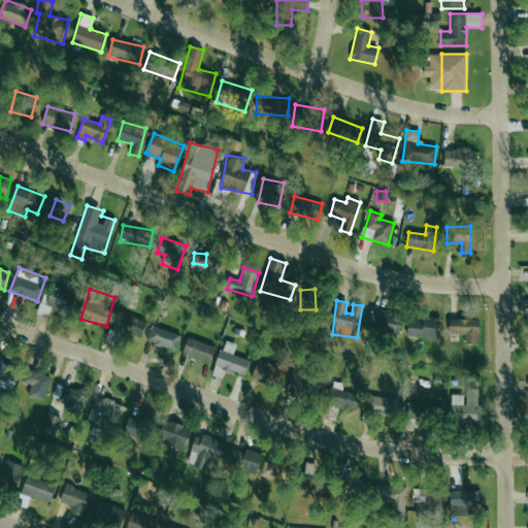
[(402,312),(371,308),(369,329),(399,333),(402,312)]
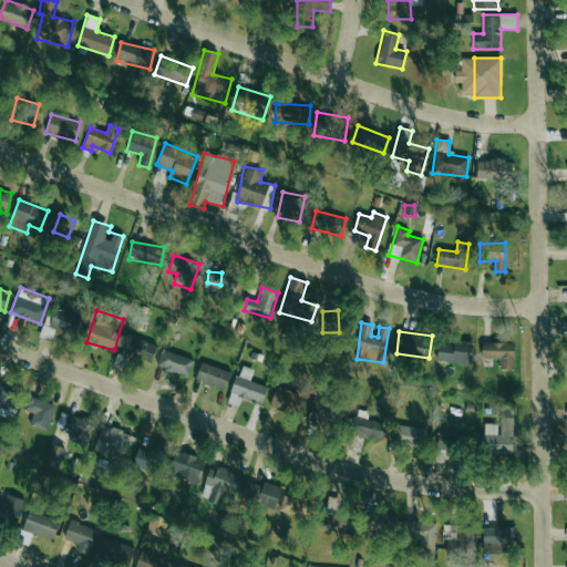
[(157,344),(127,336),(122,356),(152,364),(157,344)]
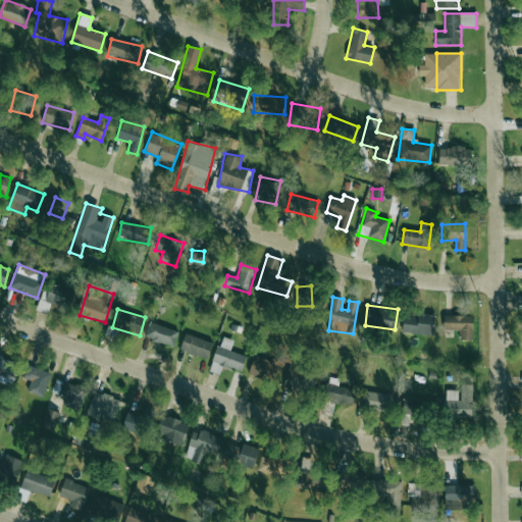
[(434,316),(403,314),(402,333),(433,334),(434,316)]
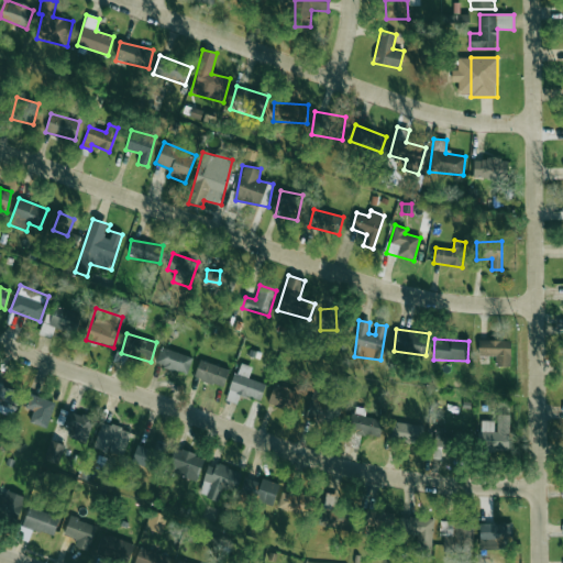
[(510,366),(510,341),(478,340),(478,356),(496,356),(496,366),(510,366)]
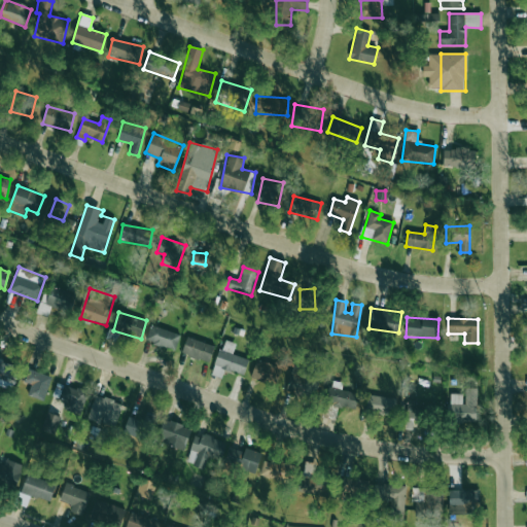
[(145,341),(175,351),(180,336),(151,324),(145,341)]
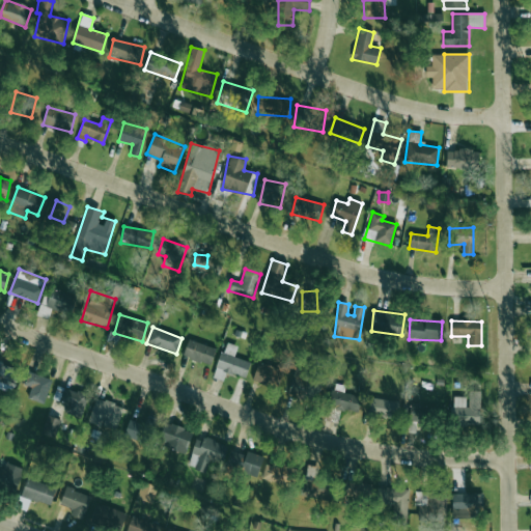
[(216,348),(188,339),(183,357),(211,365),(216,348)]
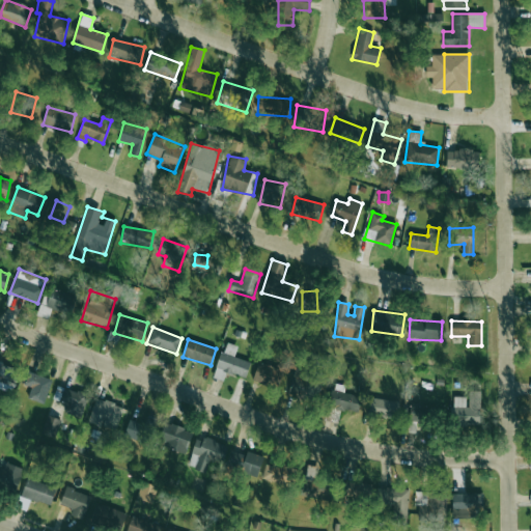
[(215,378),(224,380),(225,373),(246,378),(250,361),(234,358),(236,345),(223,342),(215,378)]
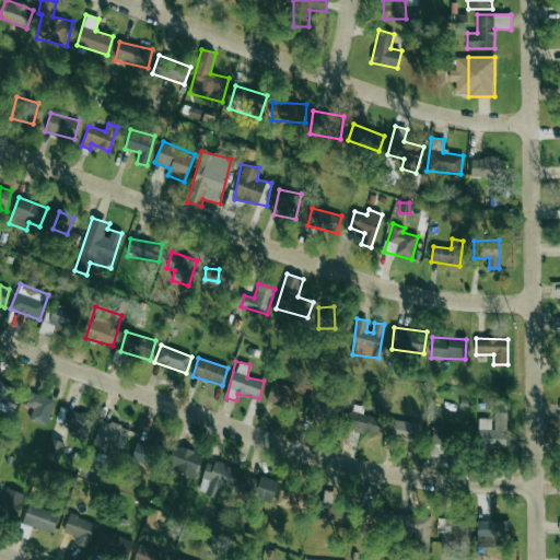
[(0,408),(15,411),(19,386),(0,382),(0,408)]
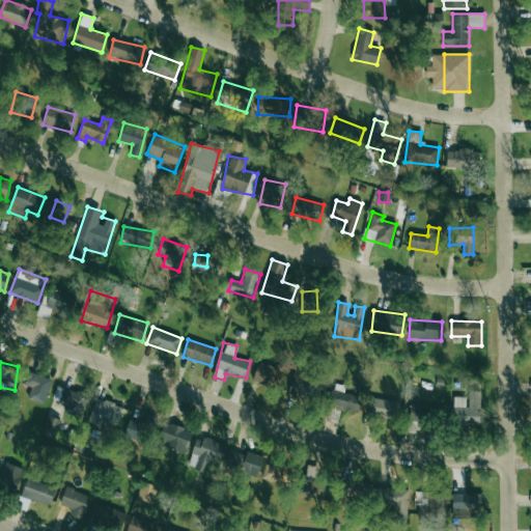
[(253,380),(277,389),(283,371),(259,362),(253,380)]
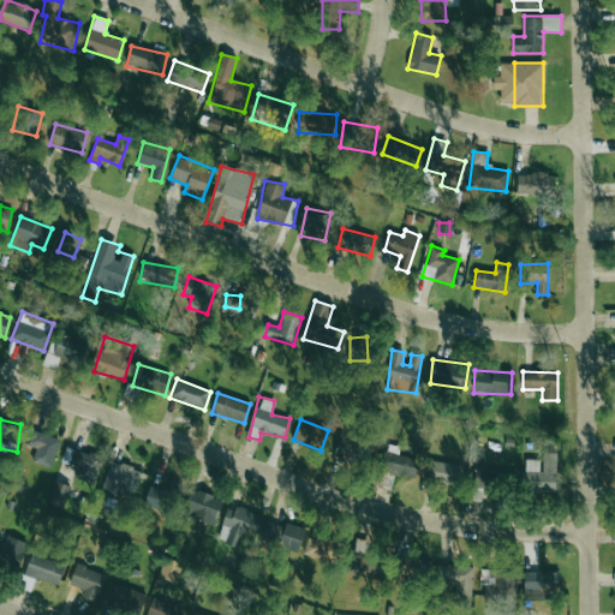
[(31,461),(51,469),(60,440),(34,430),(29,446),(36,449),(31,461)]
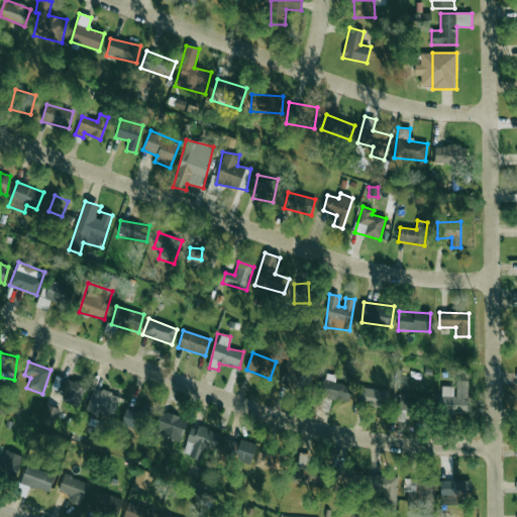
[(283,386),(311,388),(312,364),(285,363),(283,386)]
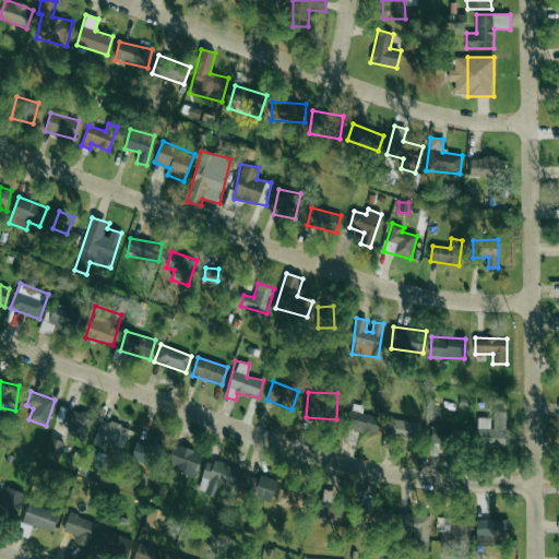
[(363,414),(364,405),(351,404),(347,430),(378,433),(380,416),(363,414)]
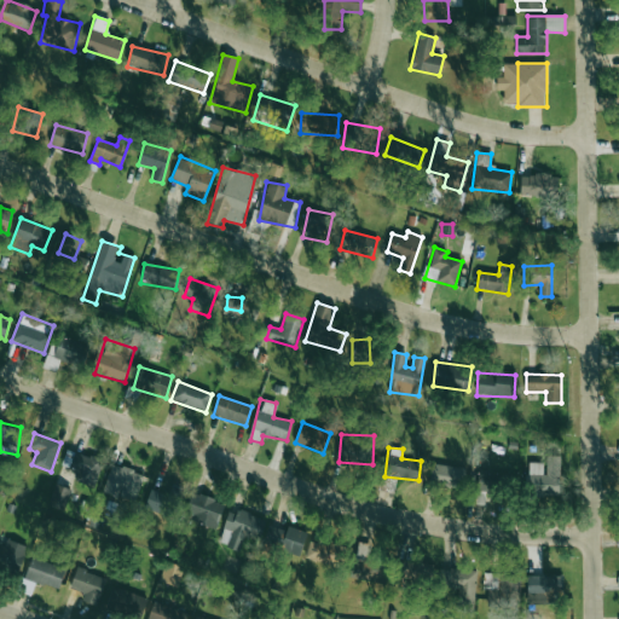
[(76,480),(97,486),(103,460),(65,450),(62,466),(79,470),(76,480)]
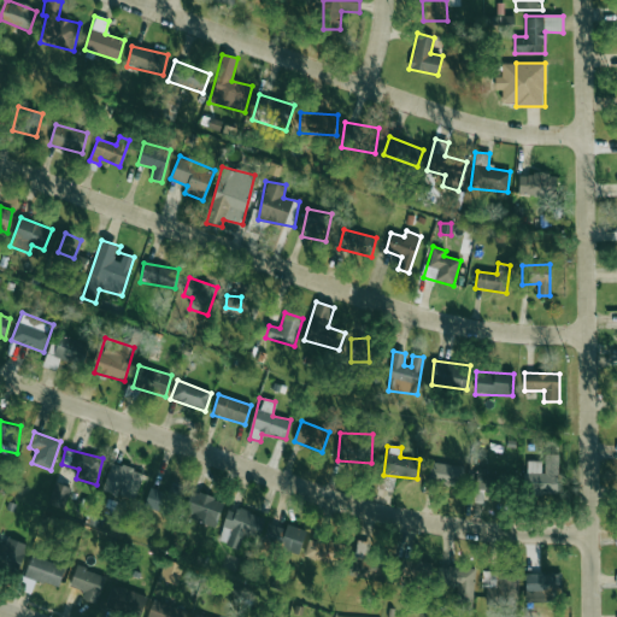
[(557,495),(559,454),(544,453),(544,462),(527,460),(526,493),(557,495)]
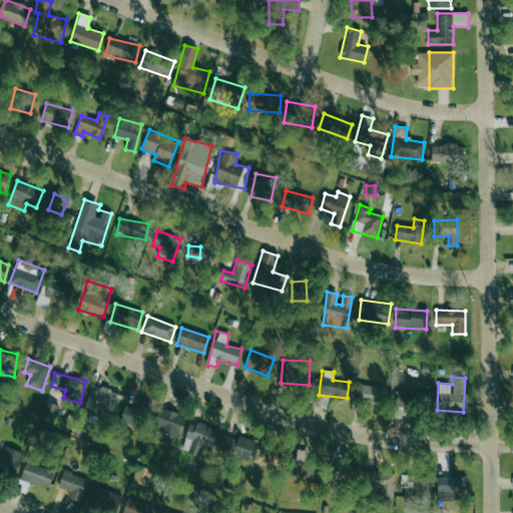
[(356,400),(383,404),(386,388),(358,384),(356,400)]
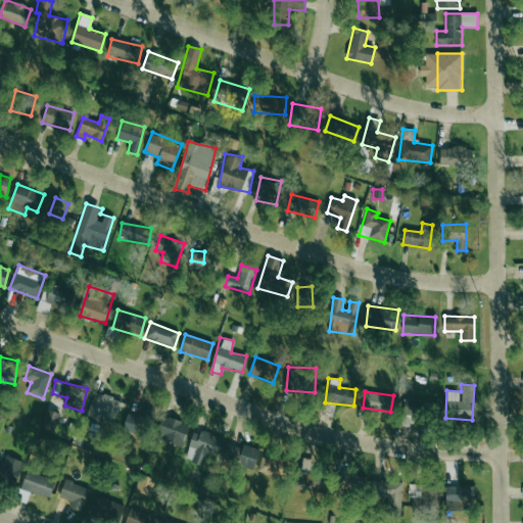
[(121,399),(93,393),(87,417),(115,423),(121,399)]
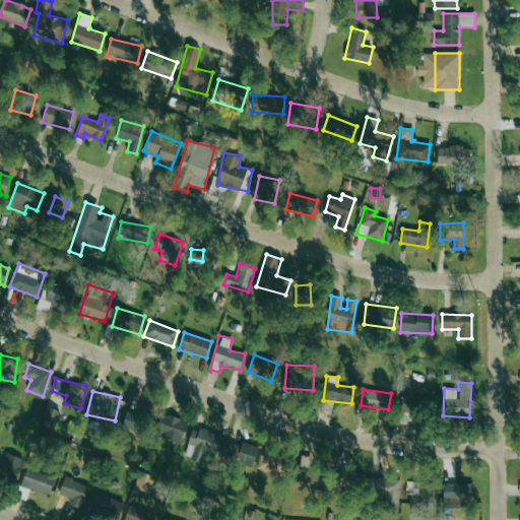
[(400,411),(420,413),(421,398),(402,396),(400,411)]
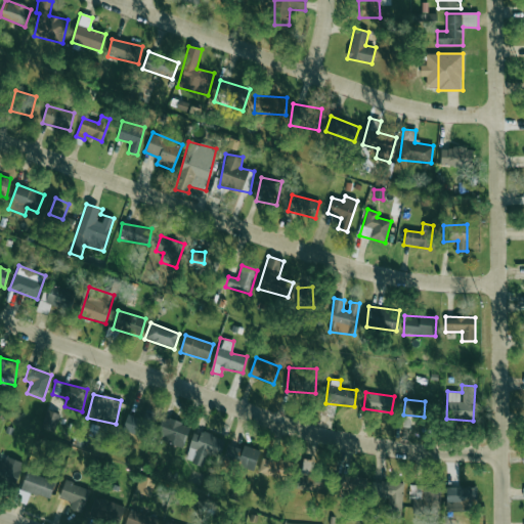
[(60,413),(46,410),(43,427),(56,430),(60,413)]
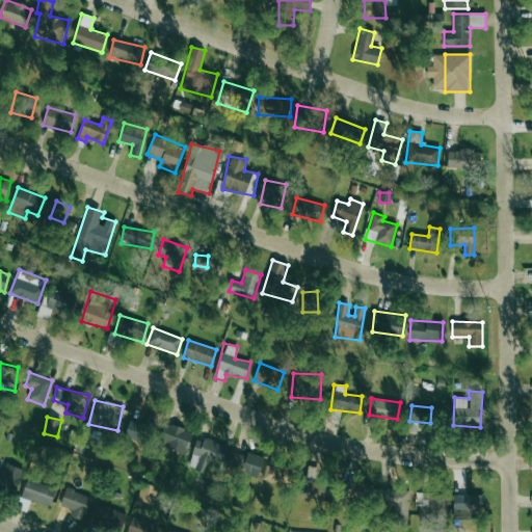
[(145,425),(129,421),(125,437),(150,444),(155,419),(147,417),(145,425)]
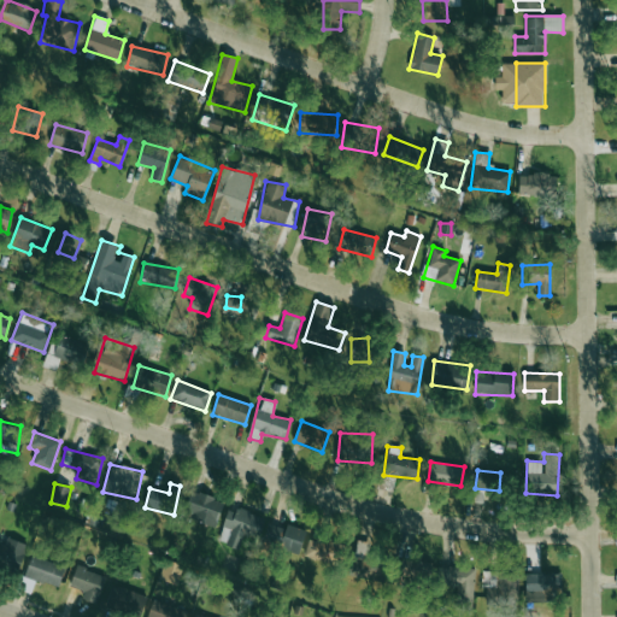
[(216,527),(223,500),(193,492),(186,518),(216,527)]
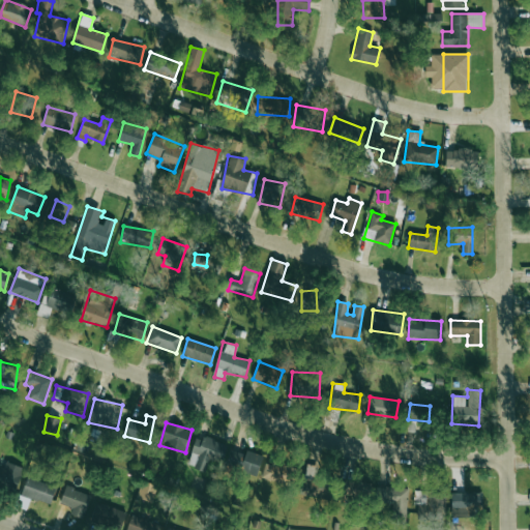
[(196,438),(192,452),(197,454),(194,469),(206,472),(210,460),(222,463),(227,444),(204,437),(203,440),(196,438)]
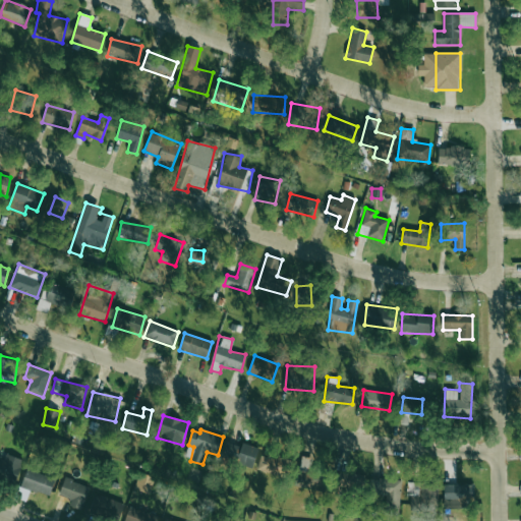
[(223,459),(253,467),(258,448),(228,441),(223,459)]
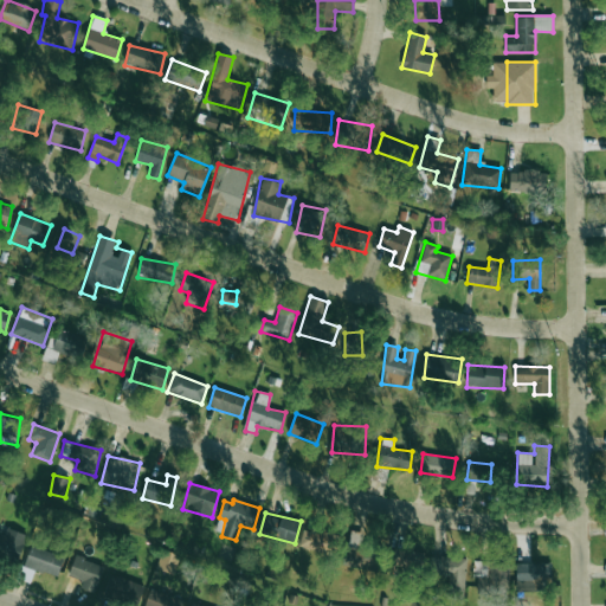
[(0,530),(0,555),(18,562),(26,535),(6,528),(5,533),(0,530)]
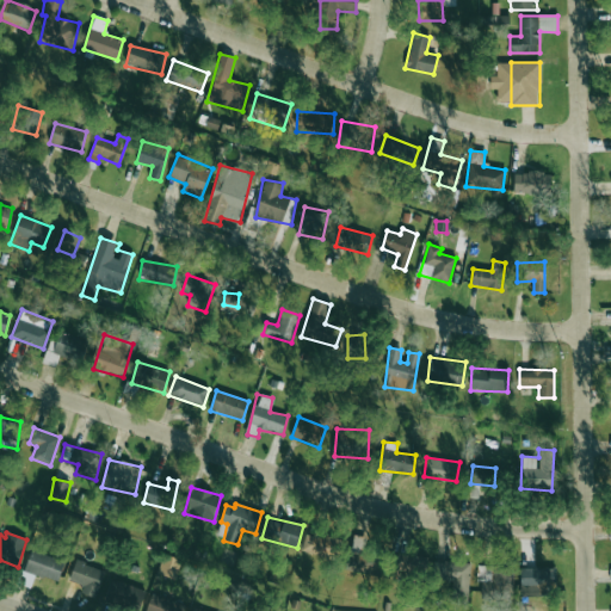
[(337,538),(306,532),(301,553),(332,559),(337,538)]
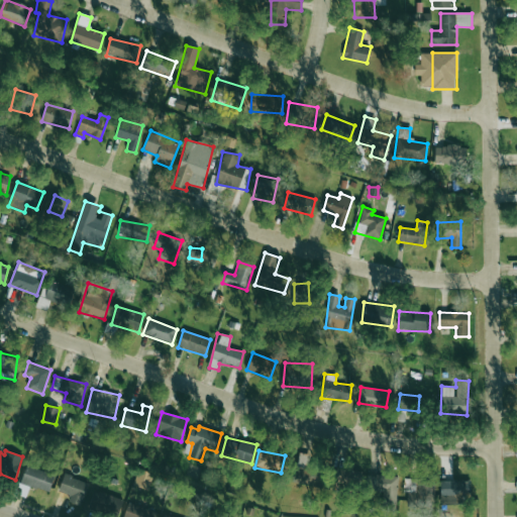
[(20,484),(49,492),(55,475),(25,467),(20,484)]
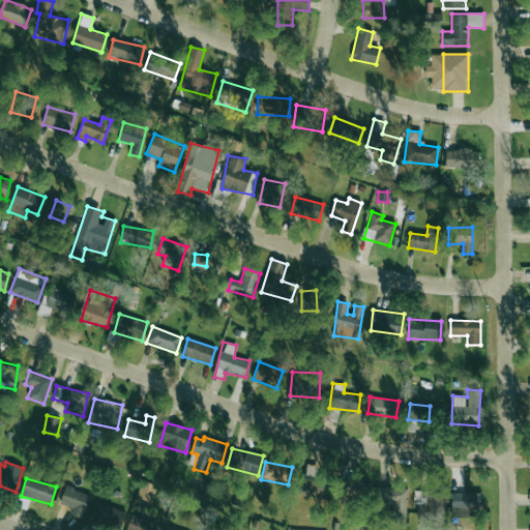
[(137,498),(152,502),(157,486),(142,480),(137,498)]
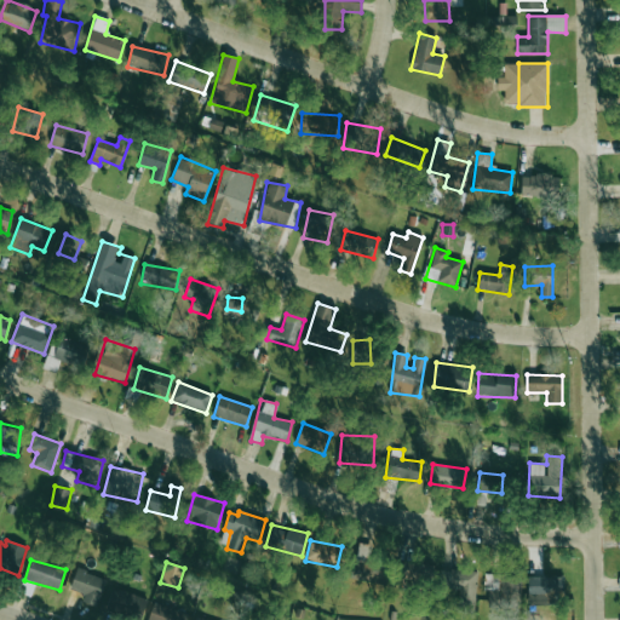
[(383,563),(361,563),(361,580),(382,581),(383,563)]
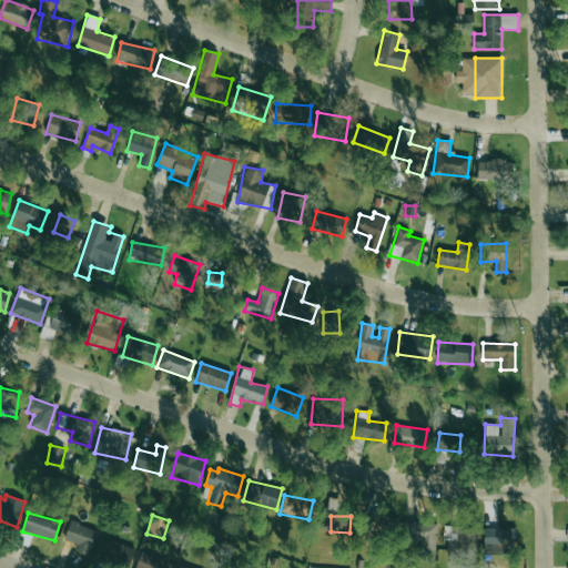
[(397,536),(396,517),(368,517),(369,537),(397,536)]
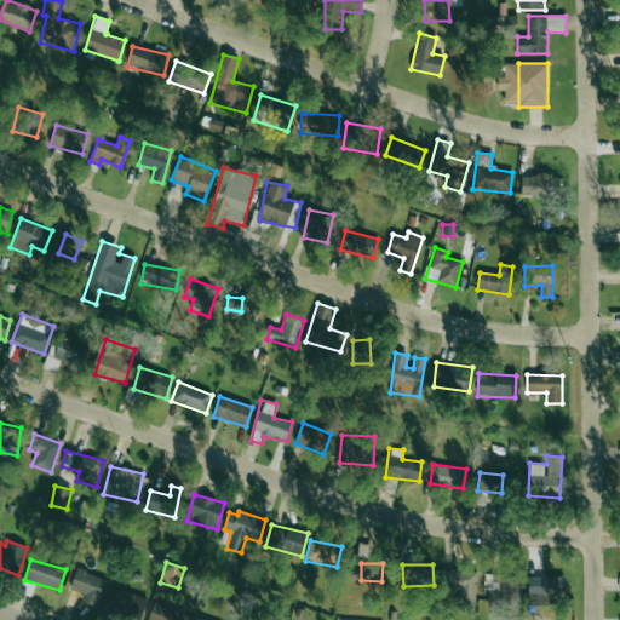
[(82,602),(98,606),(105,577),(75,570),(70,590),(85,593),(82,602)]
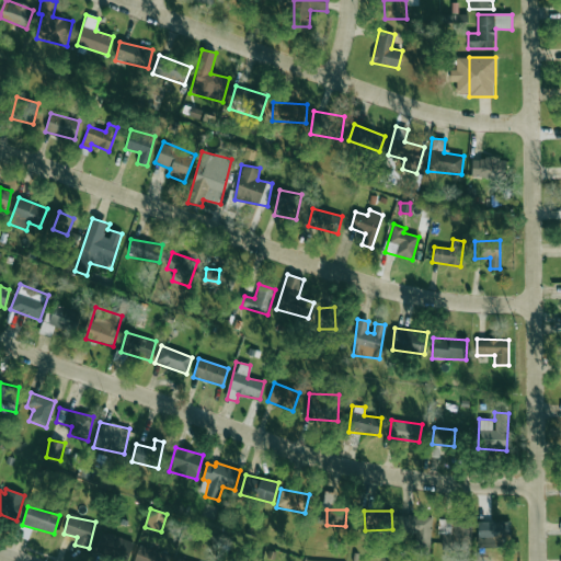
[(437,535),(443,536),(443,548),(467,549),(468,522),(438,521),(437,535)]
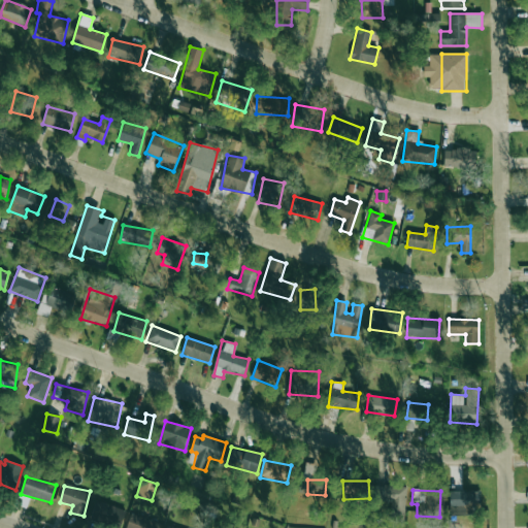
[(450,491),(450,516),(479,516),(477,490),(450,491)]
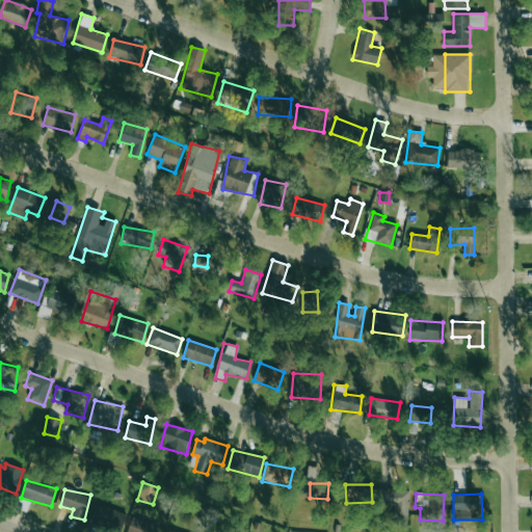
[(121,531),(127,513),(97,504),(90,523),(121,531)]
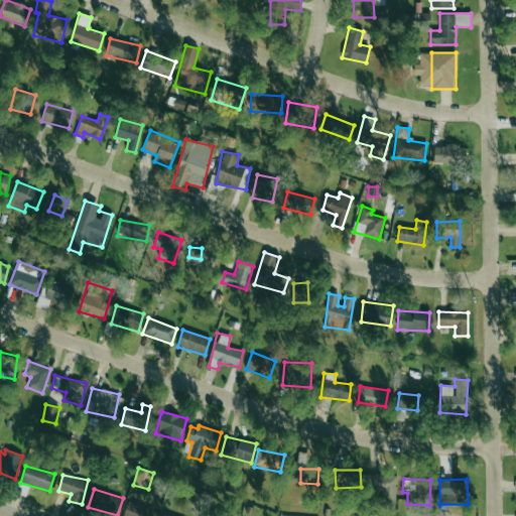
[(159,511),(126,503),(123,515),(169,515),(159,513),(159,511)]
